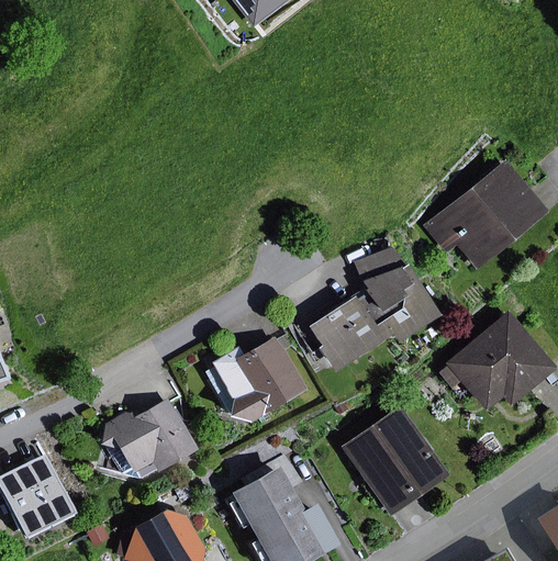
[(244,0),(263,23),(291,0),(244,0)]
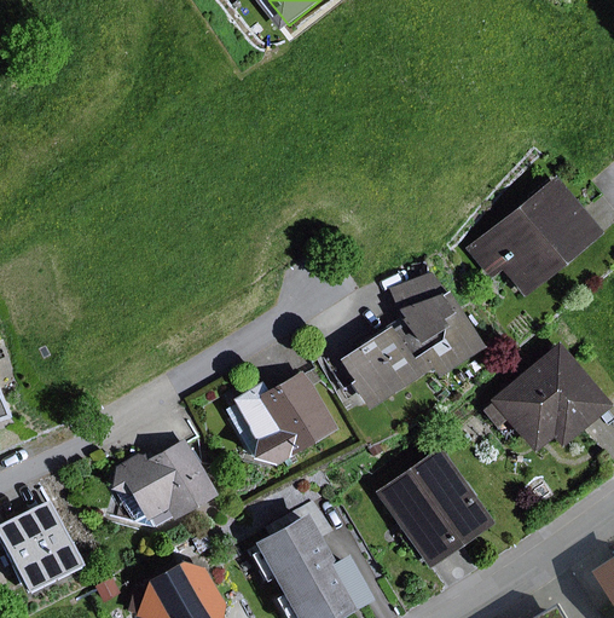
[(556,175),(468,247),(494,279),(504,271),(525,296),(603,232),(556,175)]
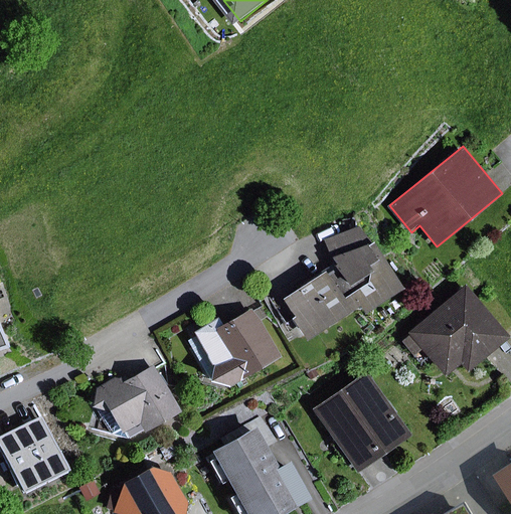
[(335,265),(283,299),(294,316),(290,319),(304,341),(357,305),(363,313),(401,288),(370,240),(368,241),(357,225),(322,240),(330,261),(333,260),(335,265)]
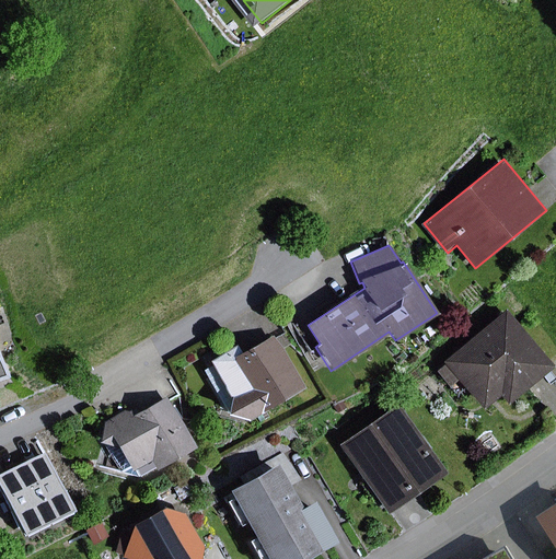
[(507,310),(444,361),(448,364),(440,370),(452,385),(460,379),(485,408),(502,394),(510,404),(555,367),(507,310)]
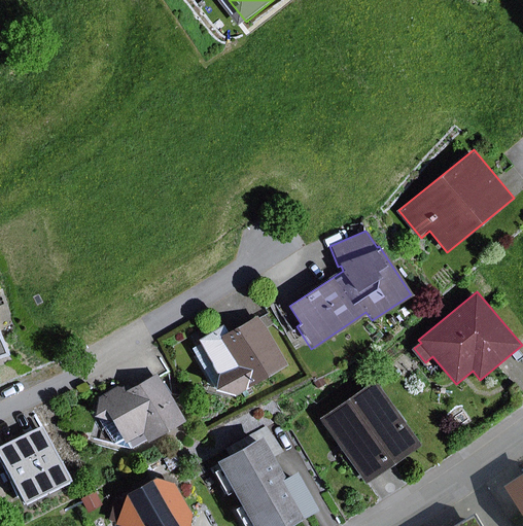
[(286,364),(258,315),(230,331),(225,323),(198,339),(201,345),(195,348),(214,383),(212,390),(232,395),(286,364)]
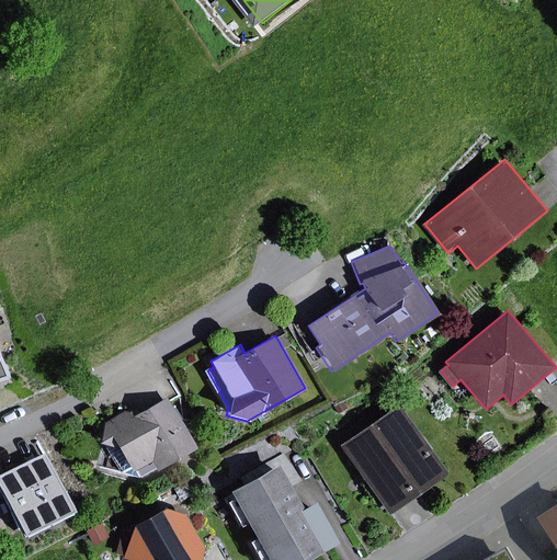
[(195,447),(168,397),(143,411),(140,408),(136,411),(126,410),(106,421),(99,443),(108,446),(122,471),(139,477),(195,447)]
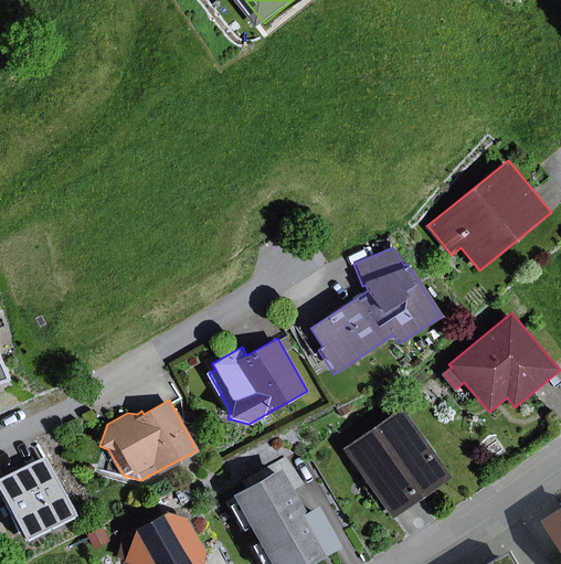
[(452,477),(403,407),(343,448),(392,519),(452,477)]
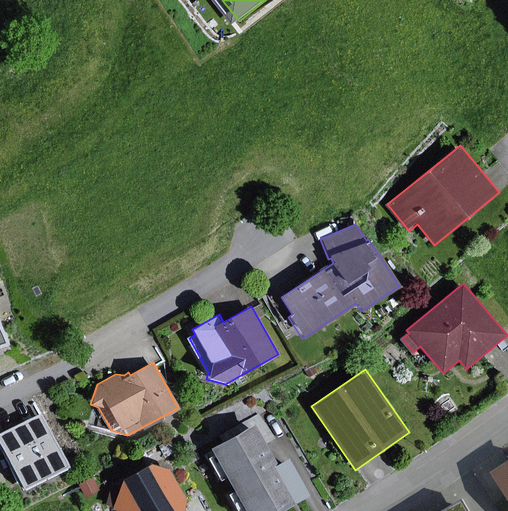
[(43,412),(0,432),(0,446),(21,490),(69,467),(43,412)]
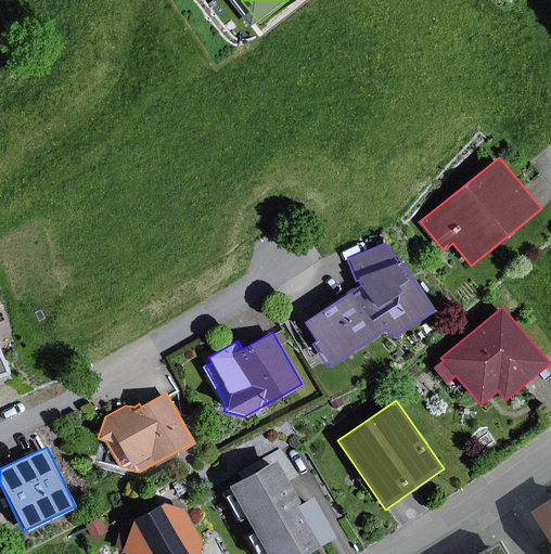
[(300,475),(283,449),(241,472),(244,476),(226,486),(230,493),(225,497),(239,520),(244,518),(252,533),(247,536),(257,553),(303,553),(334,538),(311,497),(299,503),(287,482),(300,475)]
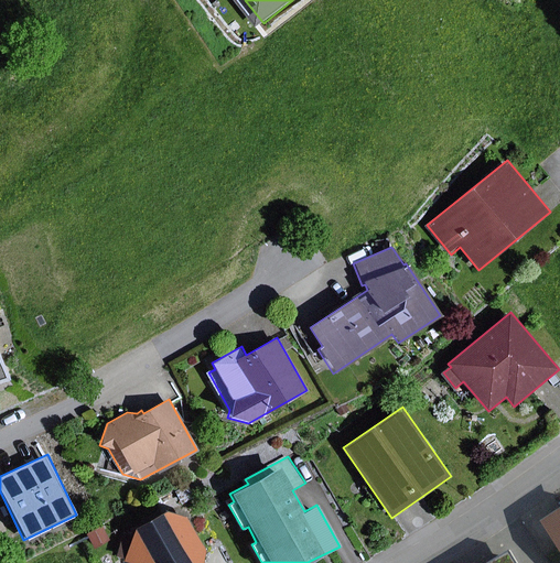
[(197,497),(190,485),(178,493),(184,505),(197,497)]
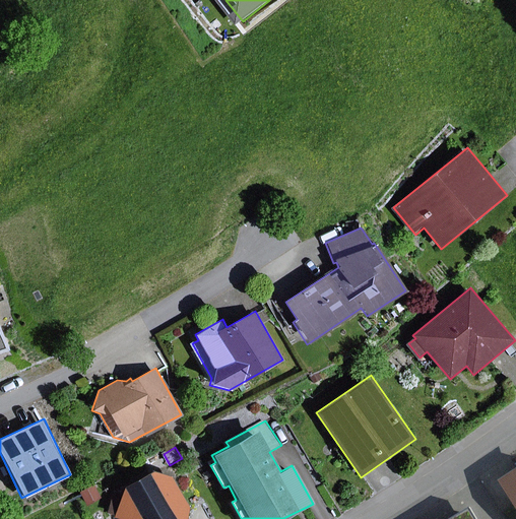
[(187,518),(191,508),(174,477),(153,470),(125,487),(122,494),(115,492),(109,513),(116,515),(115,518),(120,518),(187,518)]
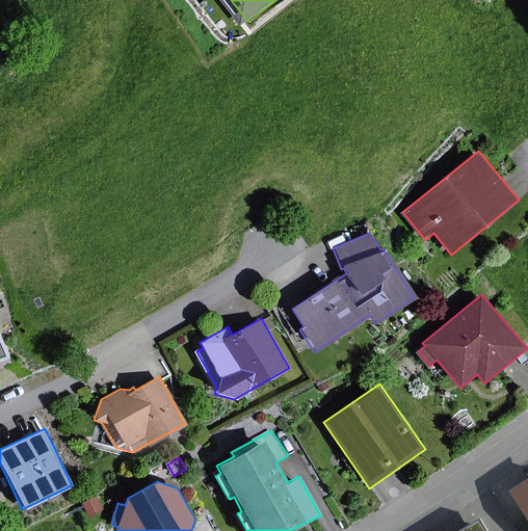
[(527,481),(513,490),(527,511),(527,481)]
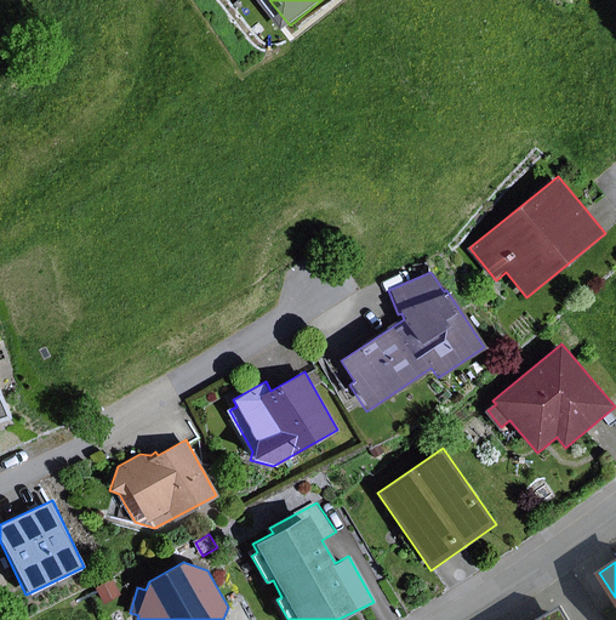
[(574,619),(565,606),(540,619),(574,619)]
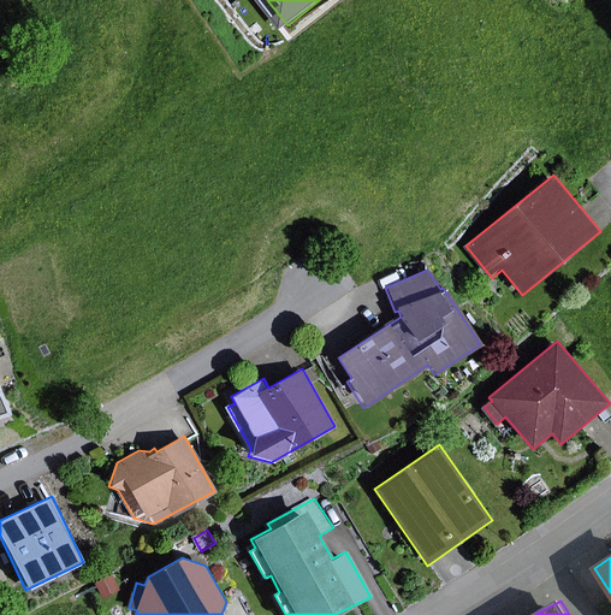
All buildings are outlined.
